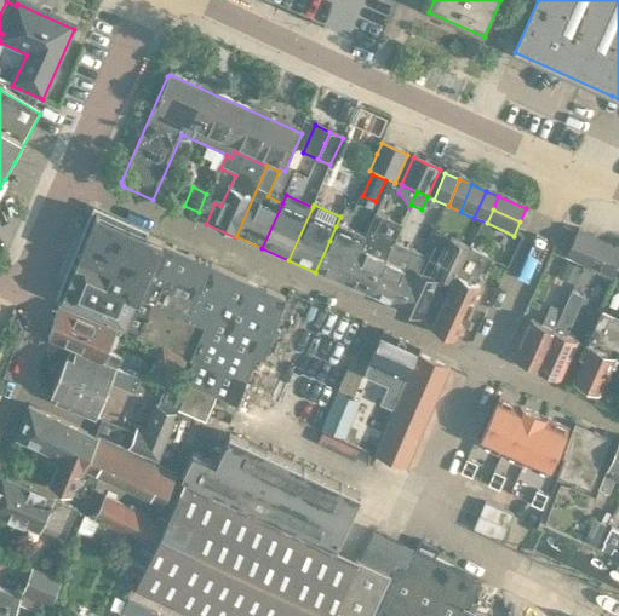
[(370,297),(394,241),(400,228),(374,216),(364,239),(343,285),(370,297)]
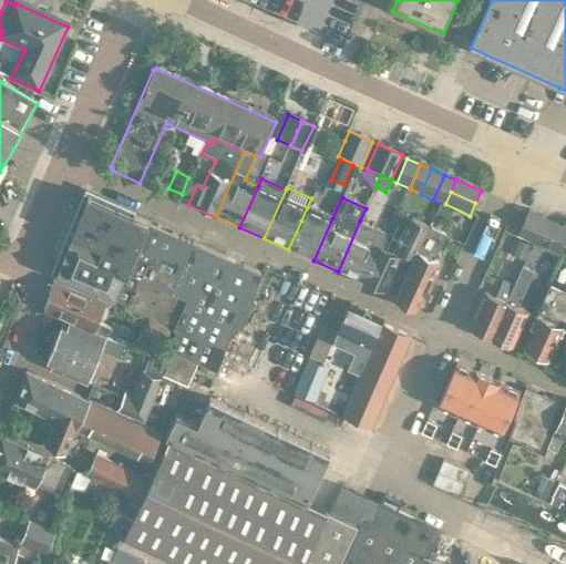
[(175,350),(199,361),(217,370),(234,326),(240,328),(260,274),(89,198),(57,277),(127,306),(127,308),(150,318),(173,328),(177,330),(171,348),(175,350)]
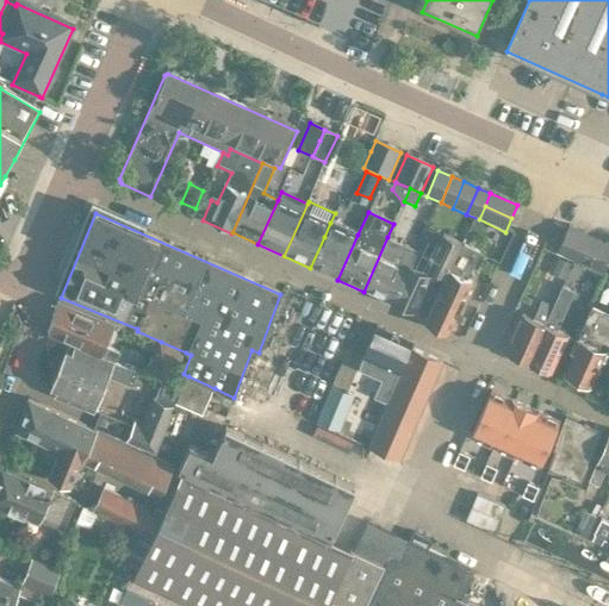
[(330,223),(324,237),(310,268),(337,280),(358,235),(348,231),(330,223)]
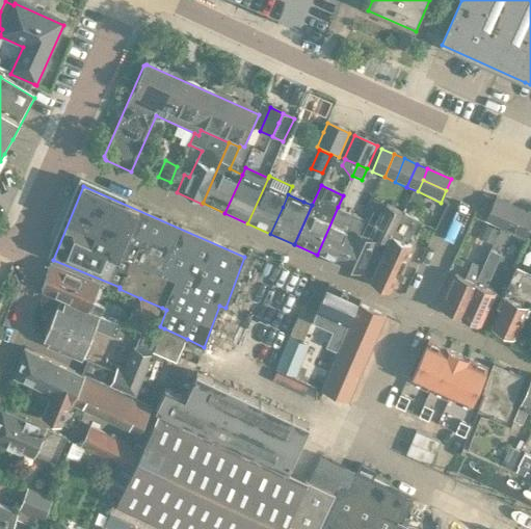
[(510,207),(497,201),(496,200),(485,222),(501,230),(510,207)]
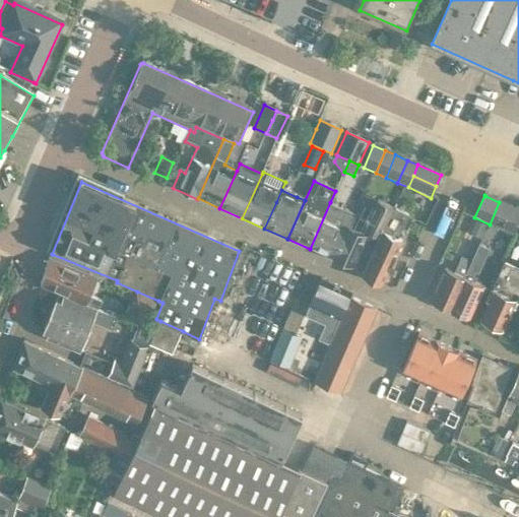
[(310,249),(333,259),(353,213),(330,202),(310,249)]
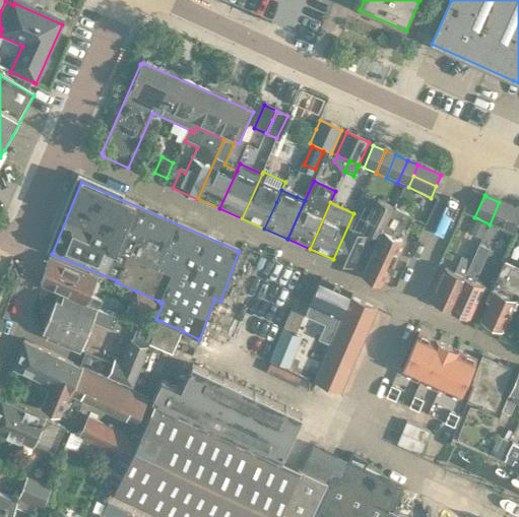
[(378,238),(392,209),(378,202),(365,231),(370,234),(378,238)]
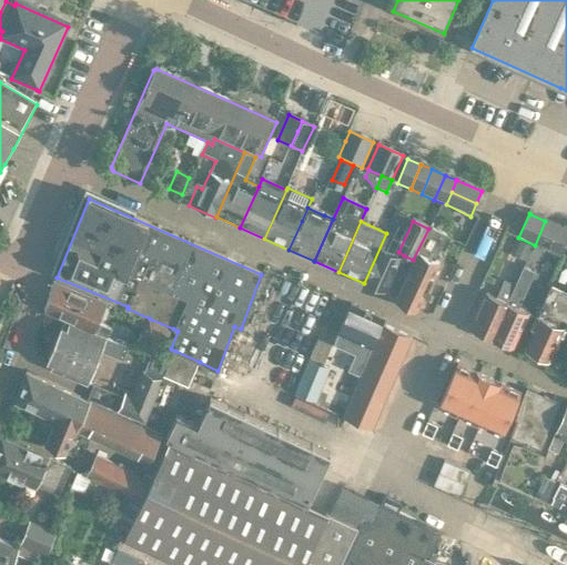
[(560,258),(566,243),(566,231),(545,221),(535,245),(560,258)]
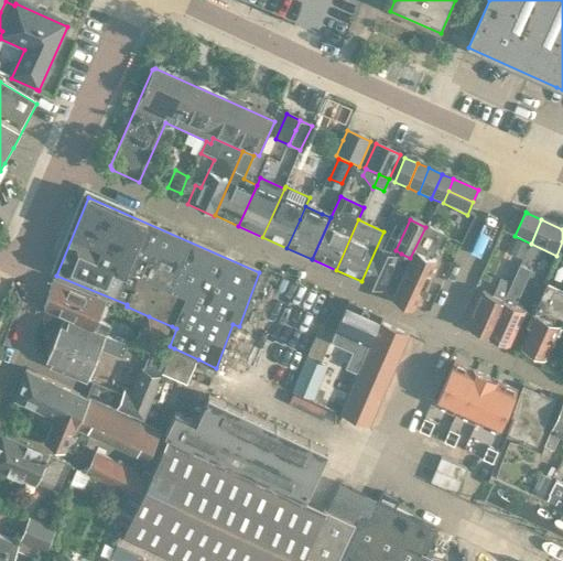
[(394,298),(392,303),(414,312),(415,311),(423,292),(439,299),(446,282),(432,276),(436,265),(431,261),(443,236),(429,228),(415,255),(414,254),(394,298)]
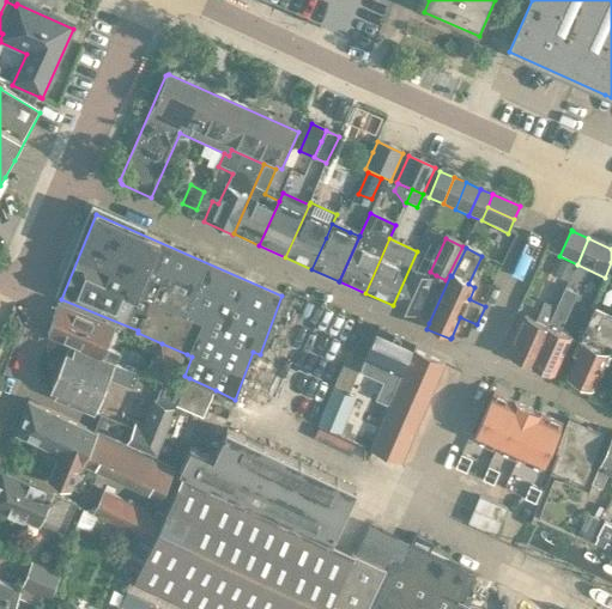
[(393,305),(393,306),(417,317),(436,275),(430,272),(436,260),(430,256),(417,251),(393,305)]
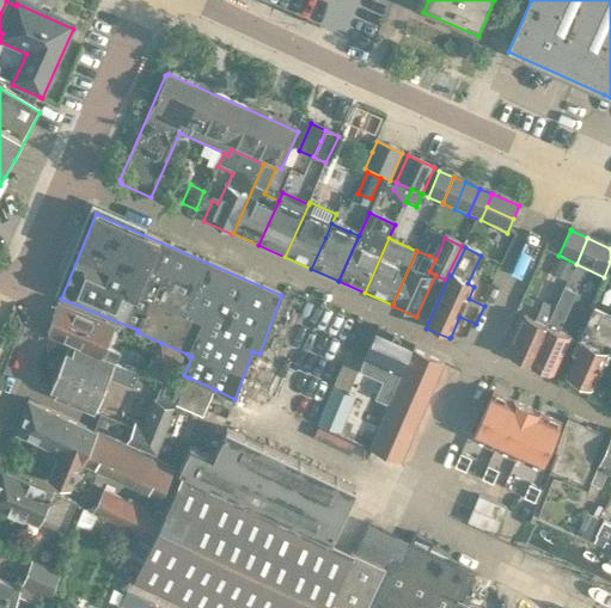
[(561,262),(555,275),(568,281),(573,269),(574,268),(561,262)]
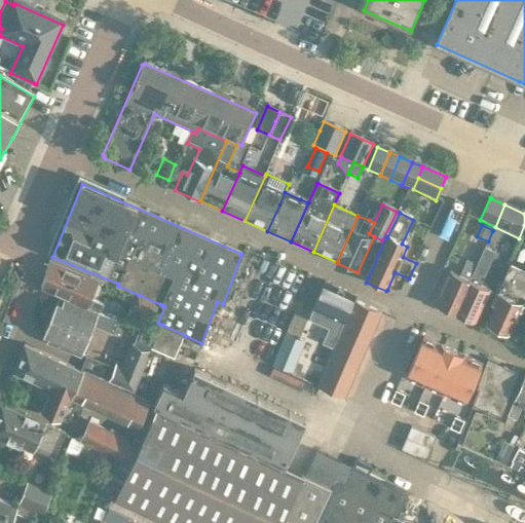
[(477,267),(454,315),(475,325),(490,292),(481,287),(490,265),(495,255),(484,251),(480,260),(477,267)]
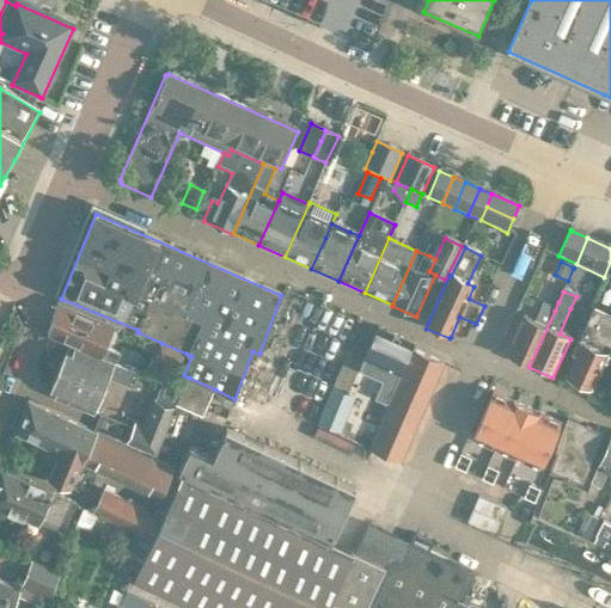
[(49,337),(91,355),(102,360),(105,349),(115,330),(60,306),(49,337)]
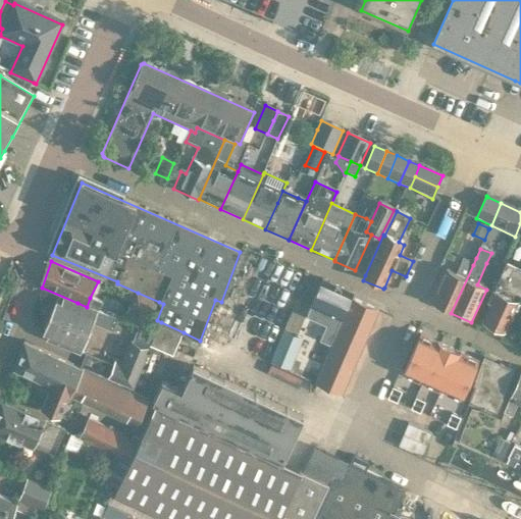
[(451,313),(473,265),(463,261),(456,275),(447,271),(431,304),(434,305),(434,309),(441,312),(446,310),(451,313)]
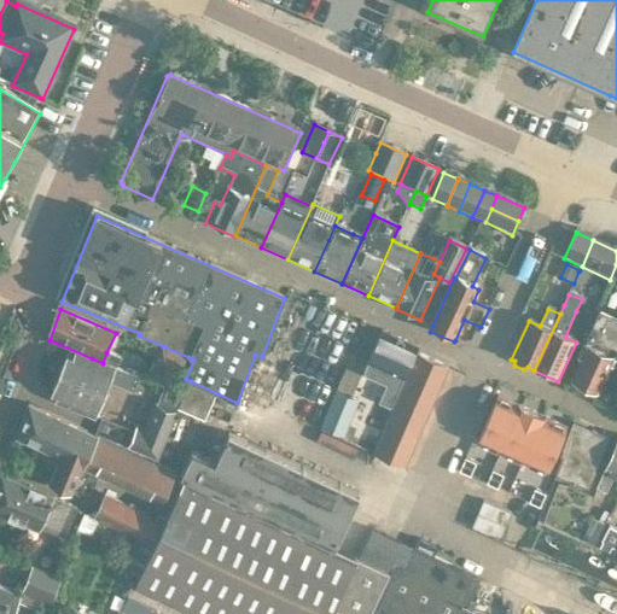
[(582,363),(572,384),(583,389),(585,392),(592,395),(595,393),(600,396),(615,360),(610,358),(612,352),(616,354),(616,322),(599,314),(578,362),(582,363)]
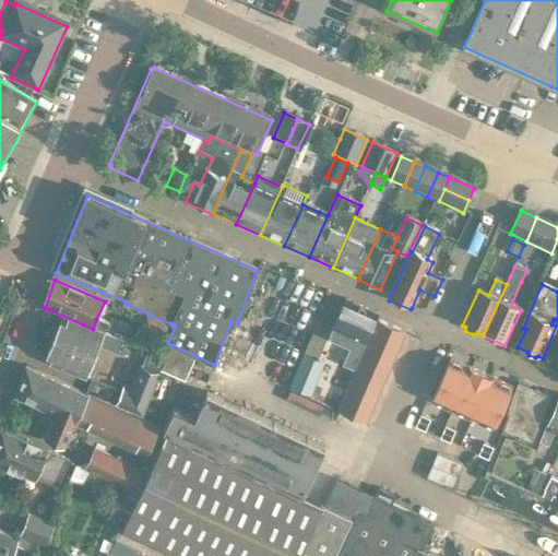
[(334,330),(331,339),(332,343),(351,351),(343,367),(354,371),(366,344),(375,322),(378,316),(346,303),(334,330)]
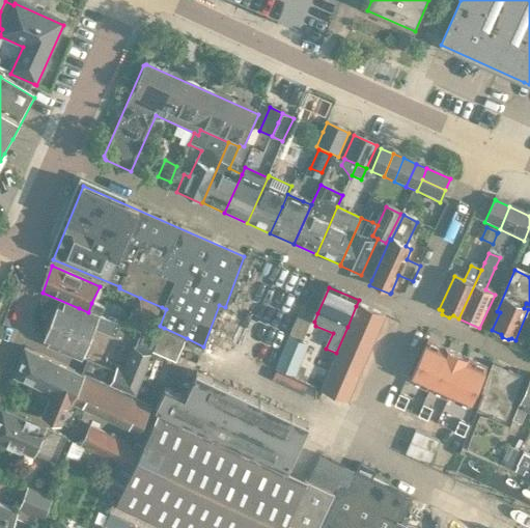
[(140,298),(128,324),(149,333),(162,307),(140,298)]
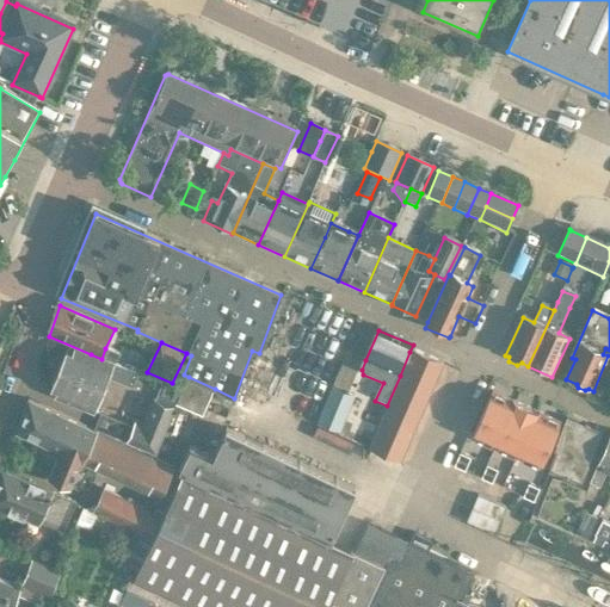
[(115,365),(119,354),(105,348),(102,359),(115,365)]
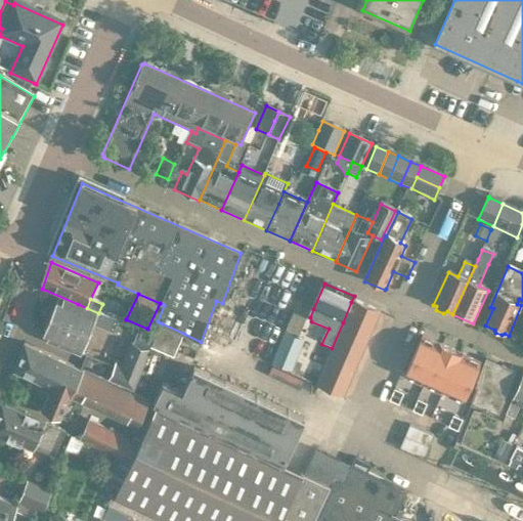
[(57,304),(51,319),(89,335),(92,324),(113,333),(117,322),(64,301),(62,306),(57,304)]
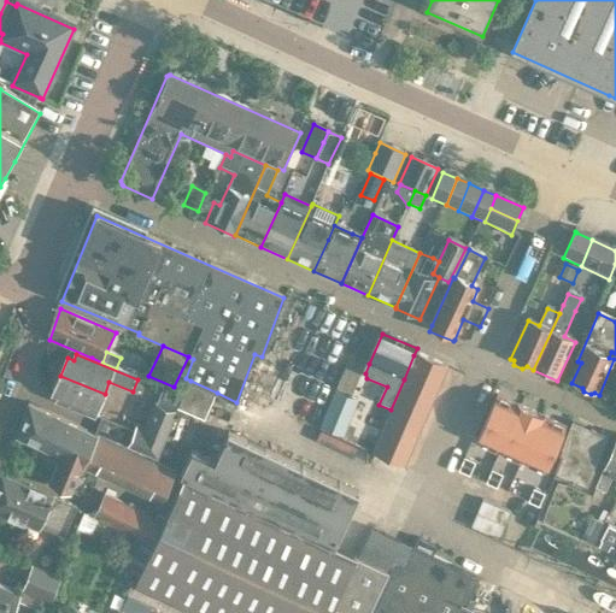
[(449,370),(417,355),(374,455),(405,467),(449,370)]
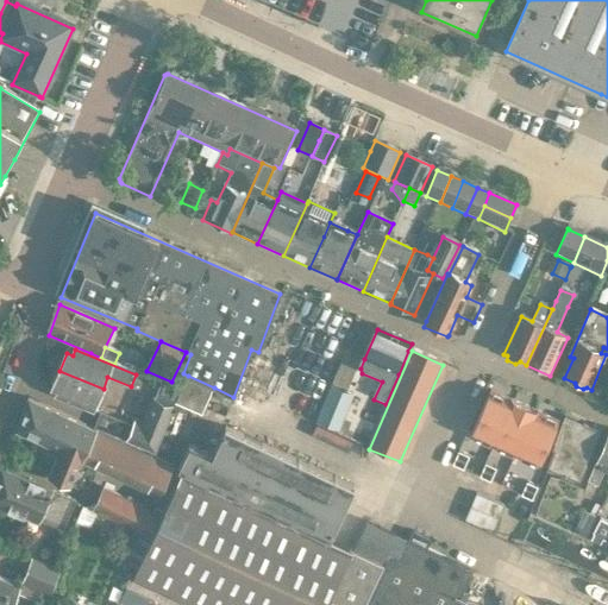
[(94,413),(104,389),(60,371),(52,390),(58,392),(56,397),(94,413)]
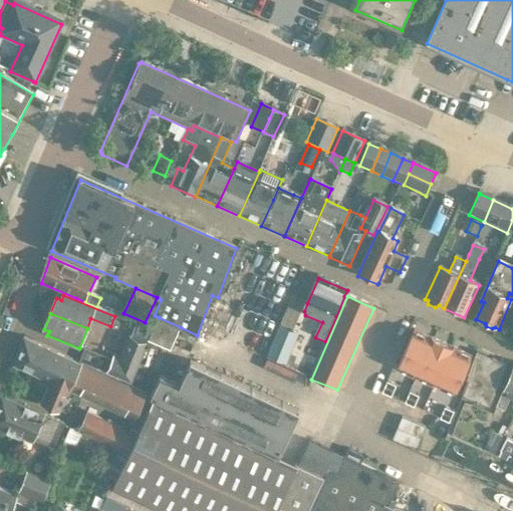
[(154,330),(149,342),(150,343),(171,351),(181,327),(159,317),(154,330)]
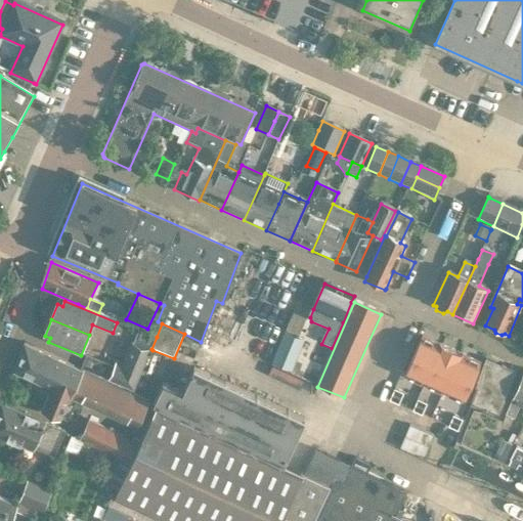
[(140,331),(134,345),(150,351),(151,349),(157,337),(140,331)]
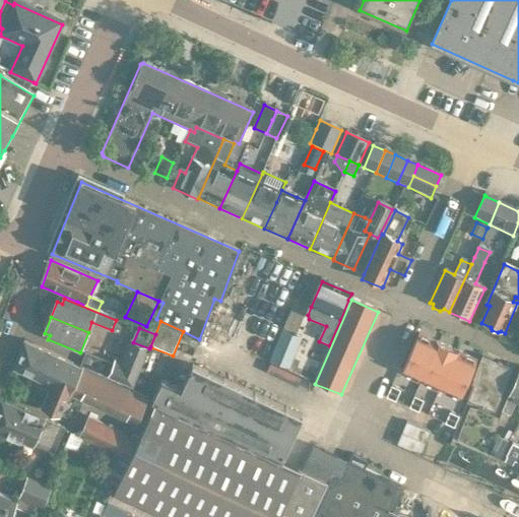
[(277,347),(271,363),(290,371),(297,356),(290,353),(297,338),(283,333),(277,347)]
